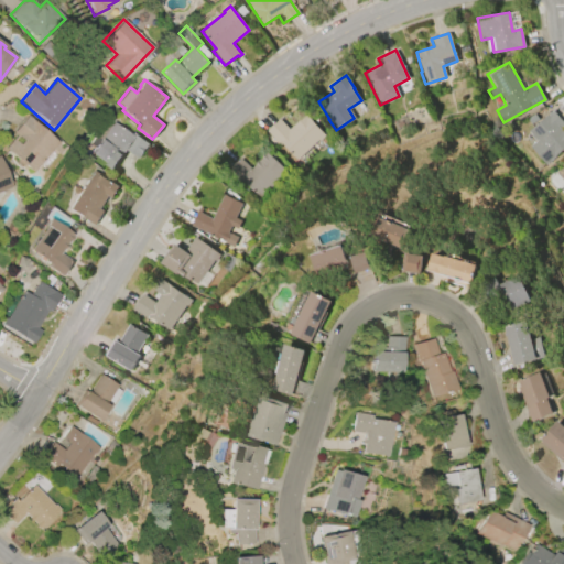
[(527,131),(552,110),(563,123),(559,128),(563,133),(563,148),(544,164),(530,145),(535,141),(527,131)]
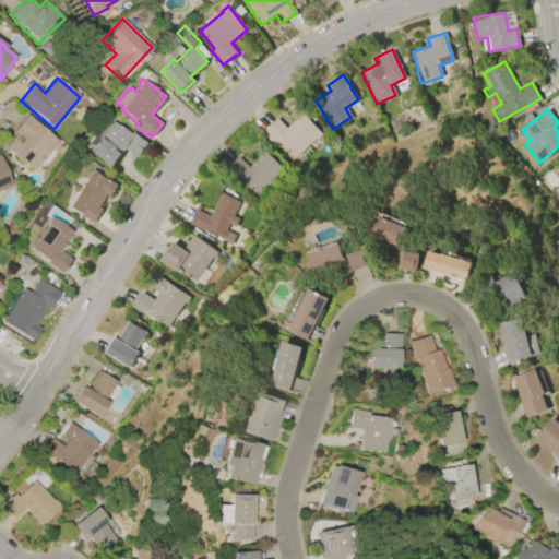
[(304,114),(321,134),(316,140),(314,139),(293,158),(278,142),(276,144),(263,129),(276,118),(285,128),(295,120),(295,121),(304,114)]
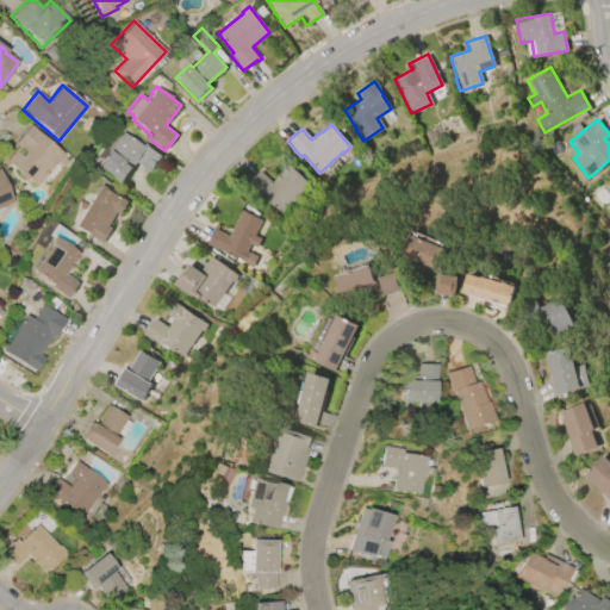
[(63,154),(36,187),(5,161),(17,147),(13,144),(29,125),(63,154)]
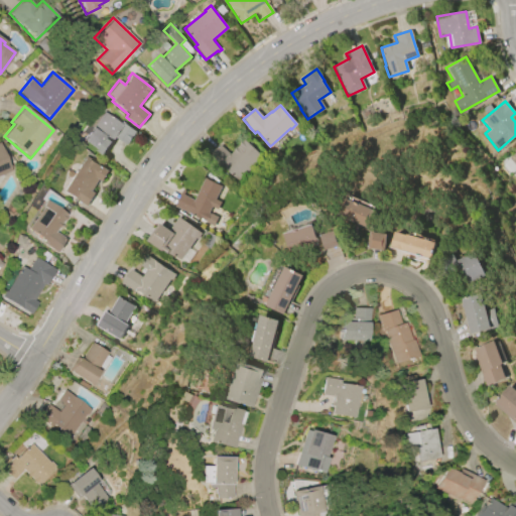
[(102,155),(83,140),(103,112),(120,125),(122,122),(135,132),(125,144),(115,137),(102,155)]
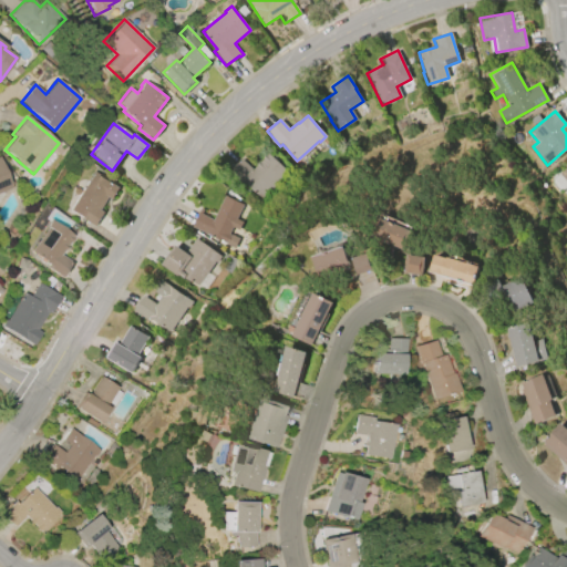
[(251,169),(268,153),(287,172),(260,199),(245,183),(241,186),(227,173),(240,158),(251,169)]
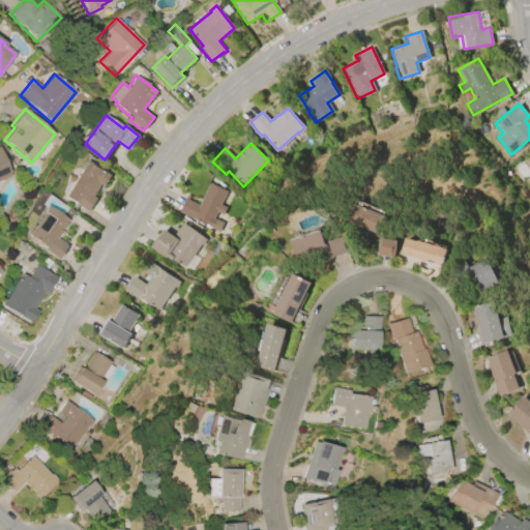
[(0,150),(10,176),(0,180),(0,150)]
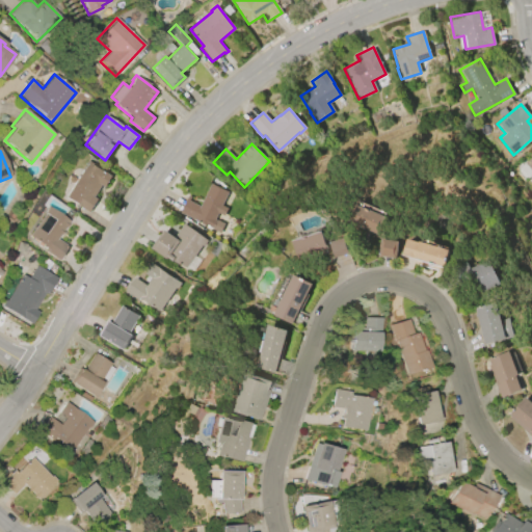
[(64,197),(87,161),(111,177),(104,187),(101,185),(92,196),(97,200),(88,212),(64,197)]
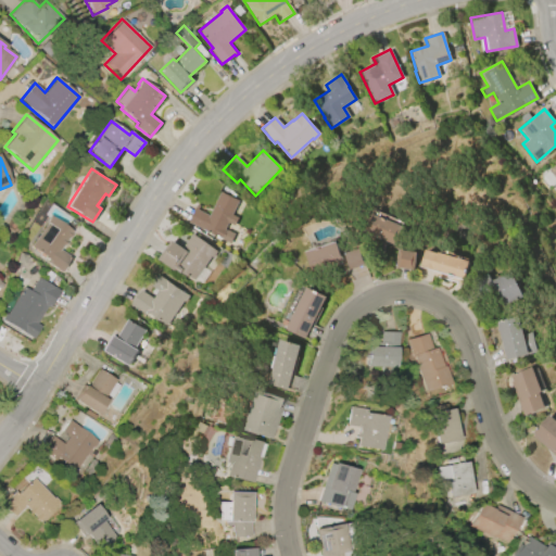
[(228,243),(220,240),(220,239),(188,222),(197,204),(199,205),(197,210),(209,215),(219,191),(238,200),(230,214),(237,217),(232,226),(227,223),(223,229),(225,230),(225,229),(232,234),(228,243)]
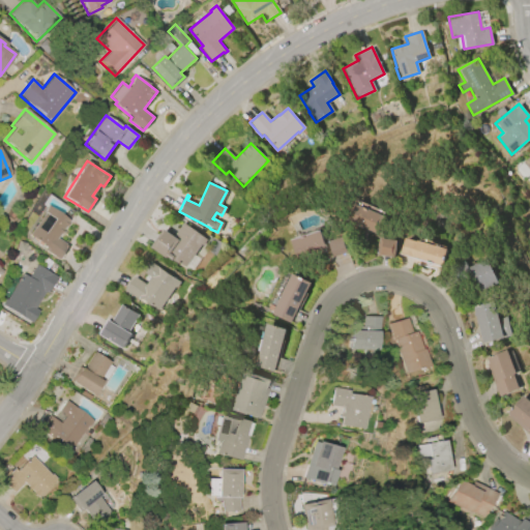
[(376,234),(385,212),(355,200),(346,222),(376,234)]
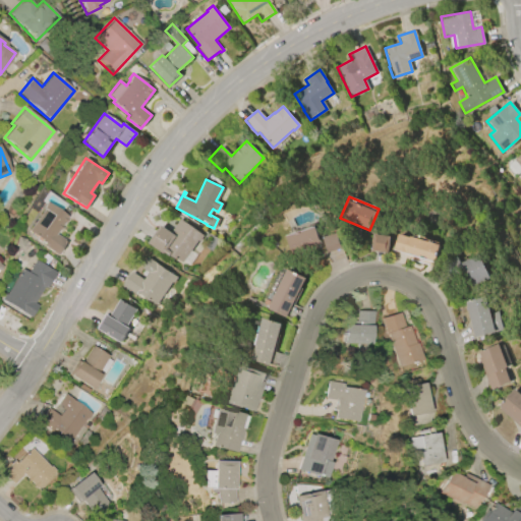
[(46,201),(67,217),(55,234),(66,241),(57,254),(44,245),(45,243),(27,231),(44,209),(42,208),(46,201)]
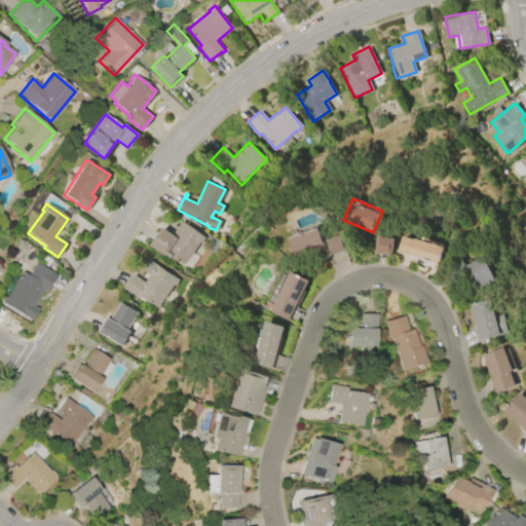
[(181,221),(203,237),(199,243),(198,242),(182,265),(176,260),(175,261),(165,254),(163,256),(149,245),(162,227),(172,234),(181,221)]
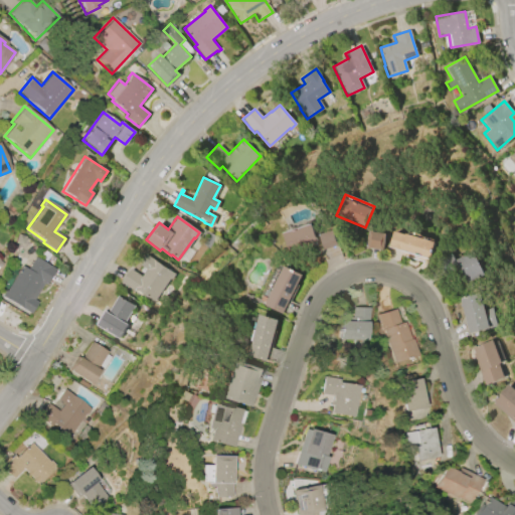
[(312,224),(318,245),(289,253),(283,232),(312,224)]
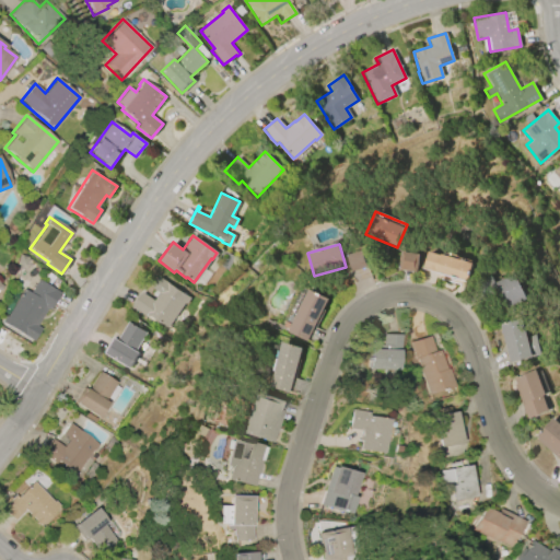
[(347,255),(361,251),(366,266),(352,271),(347,255)]
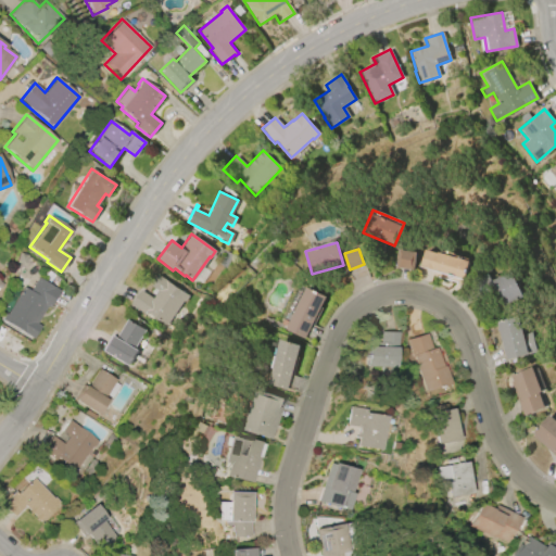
[(395,267),(397,250),(416,252),(414,269),(395,267)]
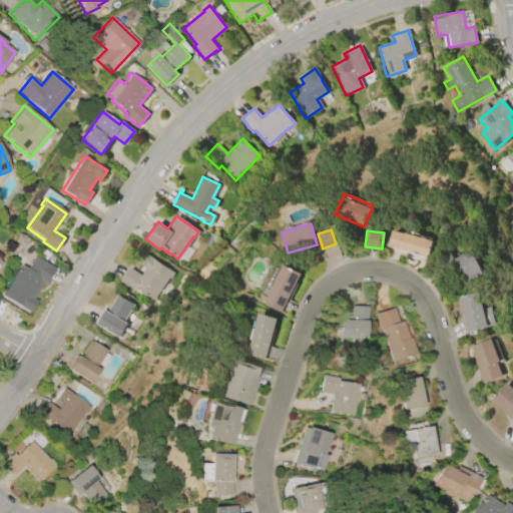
[(404,232),(433,240),(428,258),(387,245),(392,230),(403,233),(404,232)]
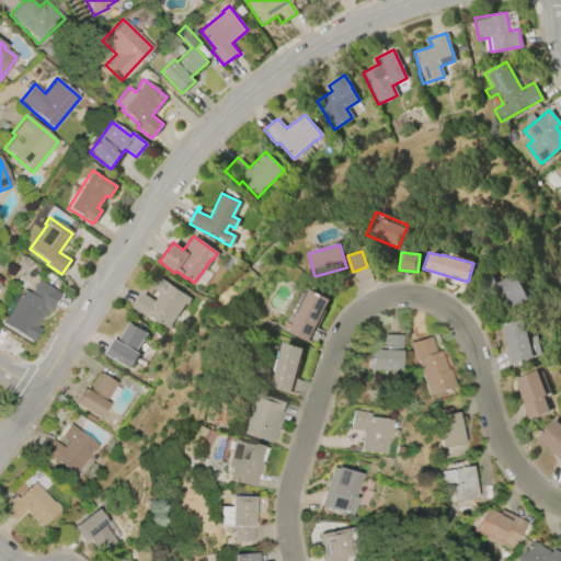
[(514,268),(489,281),(504,312),(529,300),(514,268)]
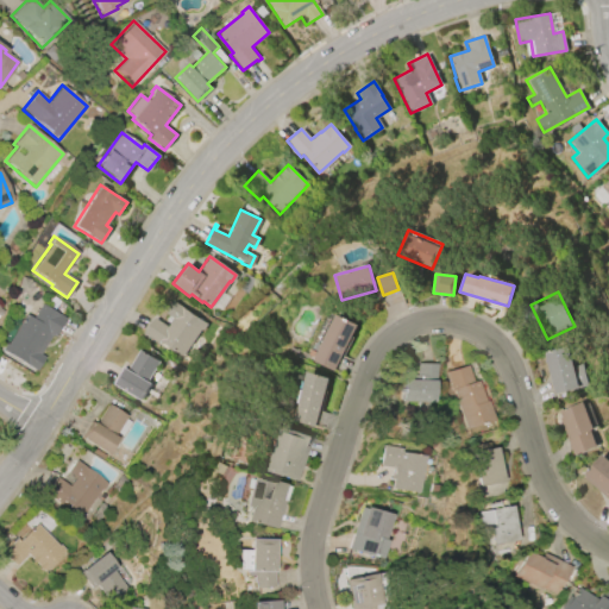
[(174,301),(206,324),(201,331),(200,330),(182,356),(180,353),(179,355),(174,352),(173,352),(165,347),(165,346),(163,345),(164,343),(162,341),(159,345),(144,333),(155,318),(168,327),(174,319),(165,313),(174,301)]
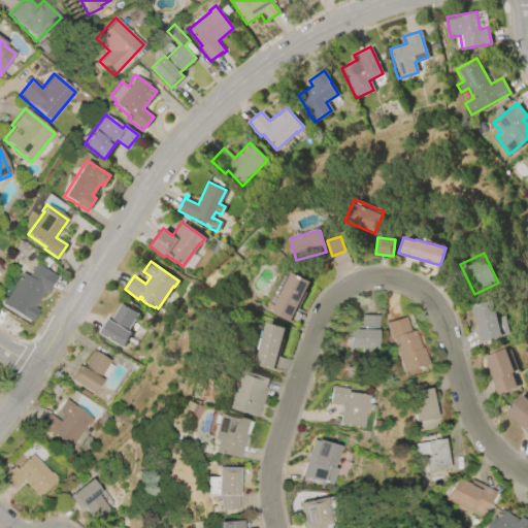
[(6,299),(22,273),(27,276),(34,263),(56,276),(46,293),(43,291),(34,307),(38,309),(31,322),(1,303),(4,298),(6,299)]
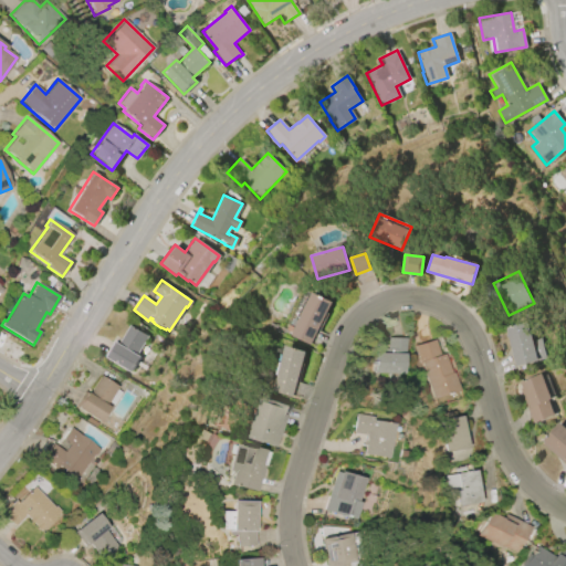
[(332,303),(310,345),(291,335),(313,293),(332,303)]
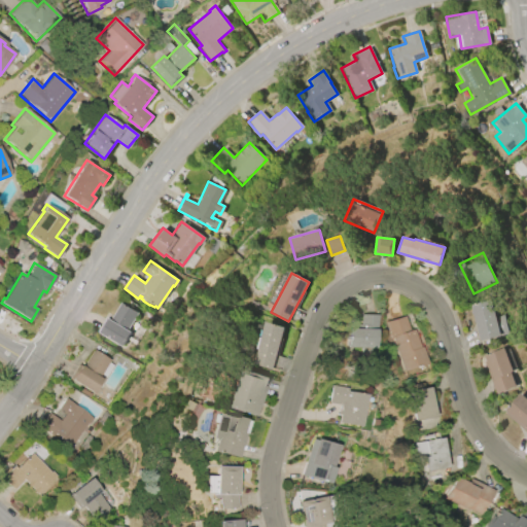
[(481,341),(470,305),(491,300),(496,317),(503,315),(508,334),(481,341)]
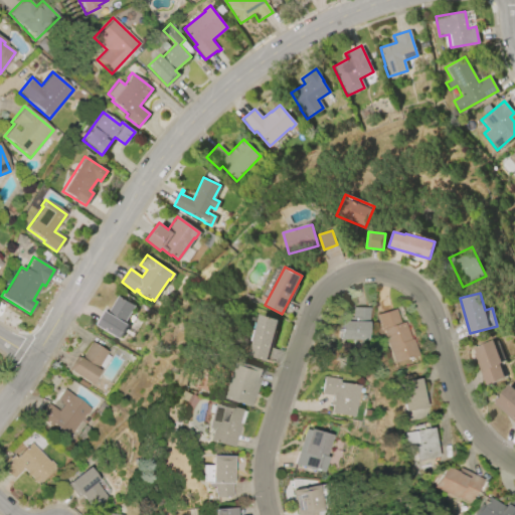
[(119,338),(96,325),(105,310),(109,312),(119,296),(135,306),(125,323),(127,325),(119,338)]
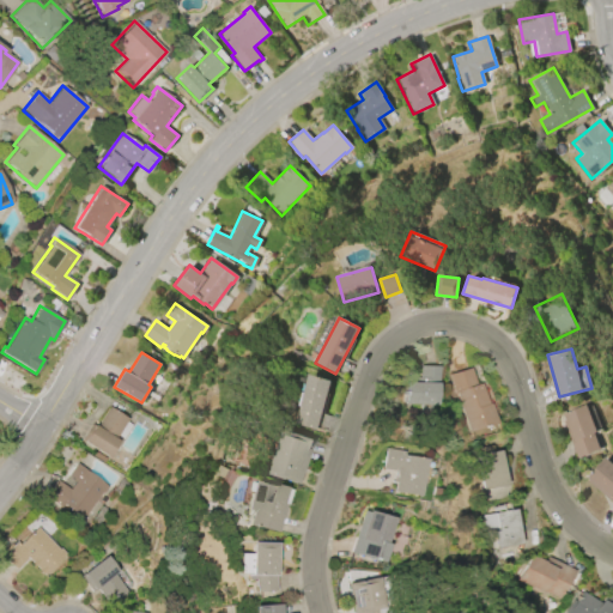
[(407,405),(407,382),(416,382),(416,377),(419,377),(420,365),(439,365),(438,387),(437,387),(437,405),(407,405)]
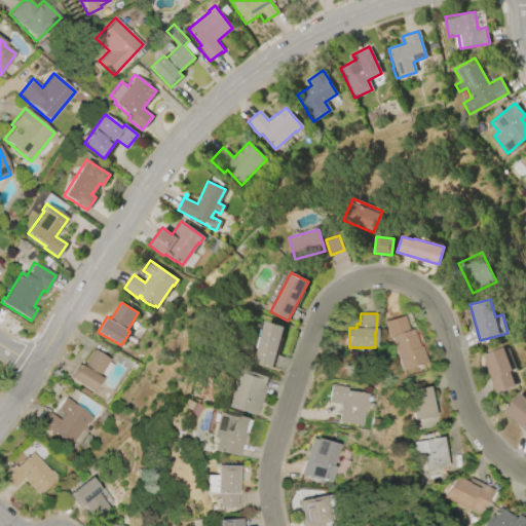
[(390,338),(385,322),(403,316),(408,330),(412,329),(417,346),(419,346),(424,364),(403,370),(392,338),(390,338)]
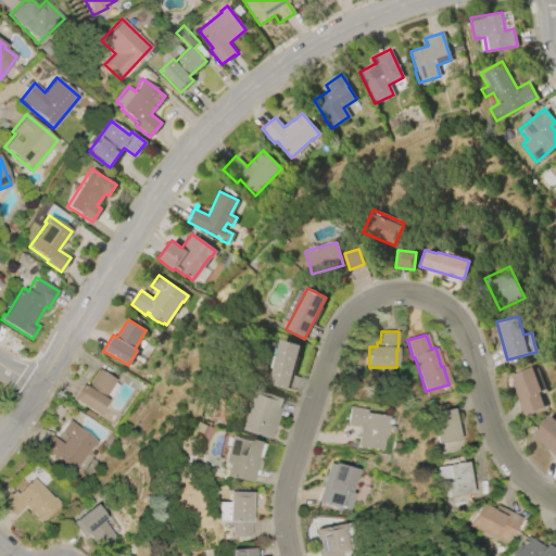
[(300,345),(285,390),(265,383),(280,339),(300,345)]
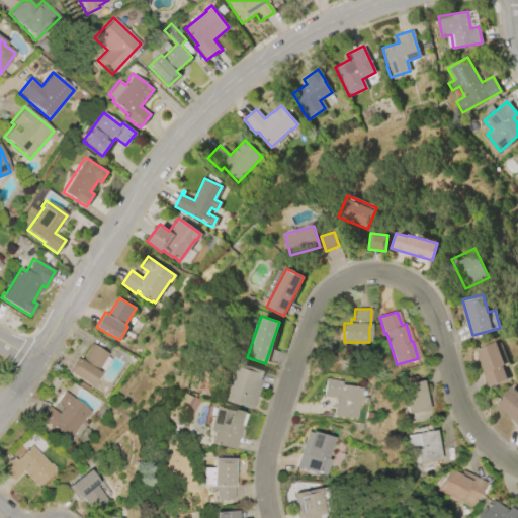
[(489,387),(475,355),(478,354),(476,350),(495,342),(504,365),(502,366),(507,379),(489,387)]
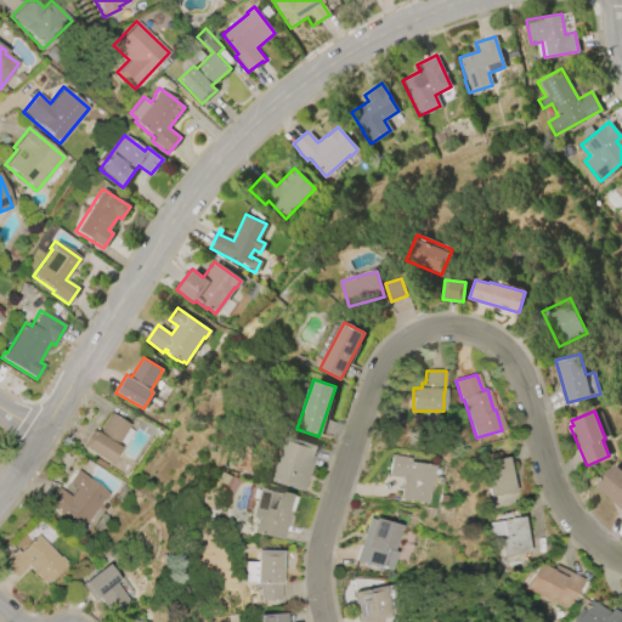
[(133,430),(124,446),(117,442),(117,444),(119,446),(108,464),(83,448),(94,431),(97,434),(108,413),(128,425),(126,427),(133,430)]
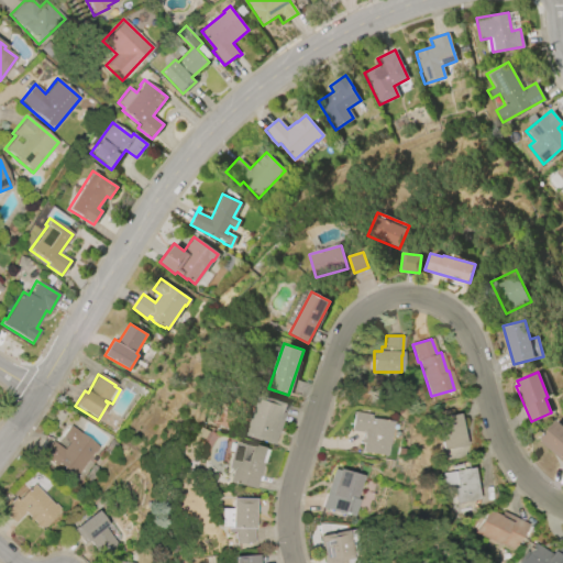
[(286,404),(273,444),(244,434),(257,394),(286,404)]
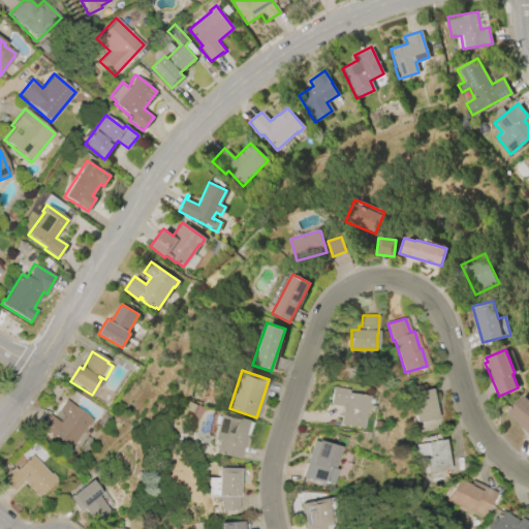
[(367,396),(362,429),(339,425),(341,416),(338,416),(339,406),(328,405),(331,387),(347,390),(347,393),(367,396)]
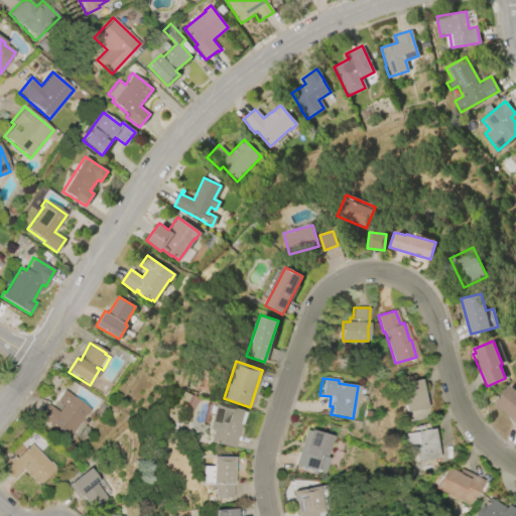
[(418,379),(424,407),(406,411),(403,397),(406,397),(406,393),(402,394),(400,382),(418,379)]
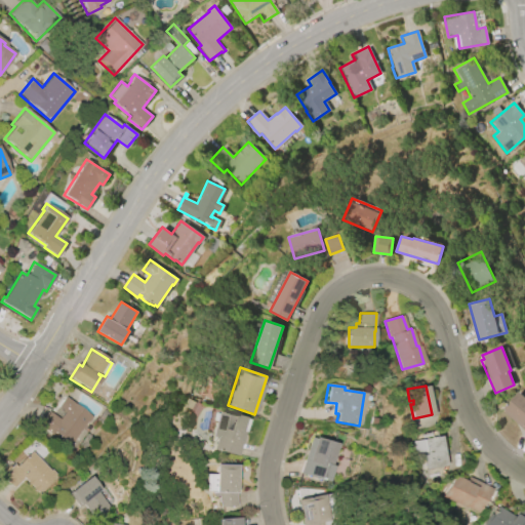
[(524,431),(502,412),(503,410),(502,409),(517,392),(524,398),(524,431)]
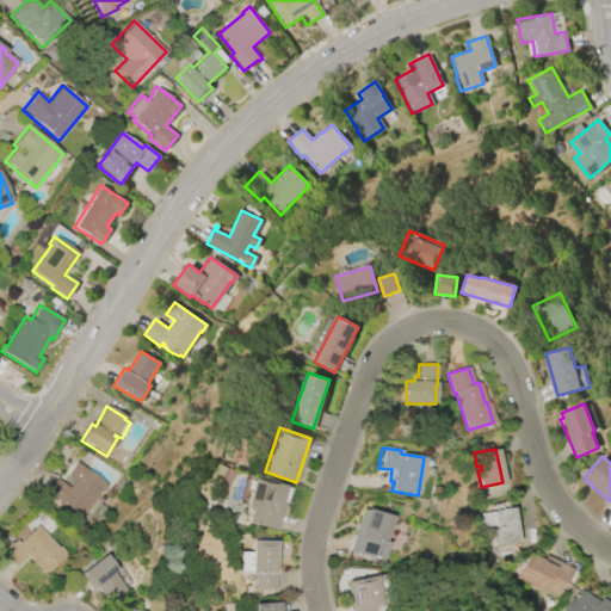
[(82,517),(62,503),(60,506),(44,494),(56,479),(68,488),(75,480),(67,474),(74,463),(106,486),(103,492),(102,491),(82,517)]
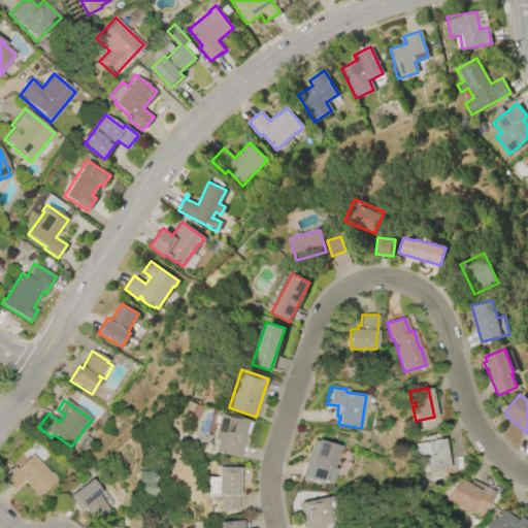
[(185,407),(189,400),(195,404),(191,411),(185,407)]
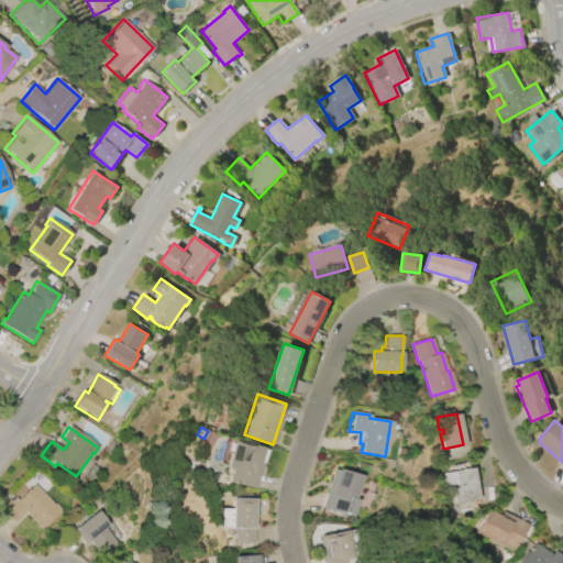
[(255,488),(229,482),(232,468),(231,467),(238,441),(262,448),(257,463),(262,464),(255,488)]
